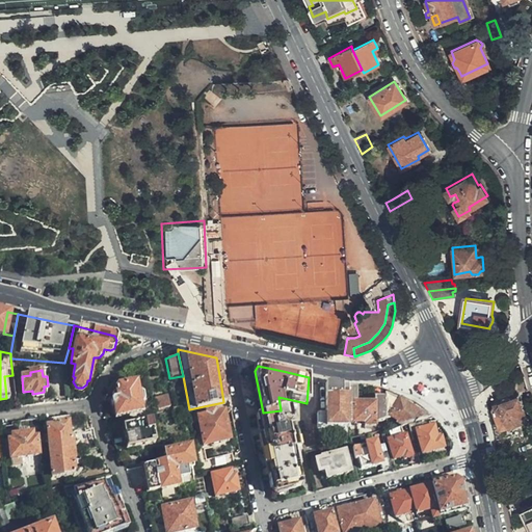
[(144,410),(142,403),(144,400),(143,394),(140,392),(139,383),(136,384),(135,383),(133,383),(133,382),(131,380),(127,381),(125,383),(125,386),(124,387),(120,387),(116,388),(114,390),(115,398),(110,399),(109,401),(110,405),(113,407),(115,417),(140,411),(141,410),(144,410)]
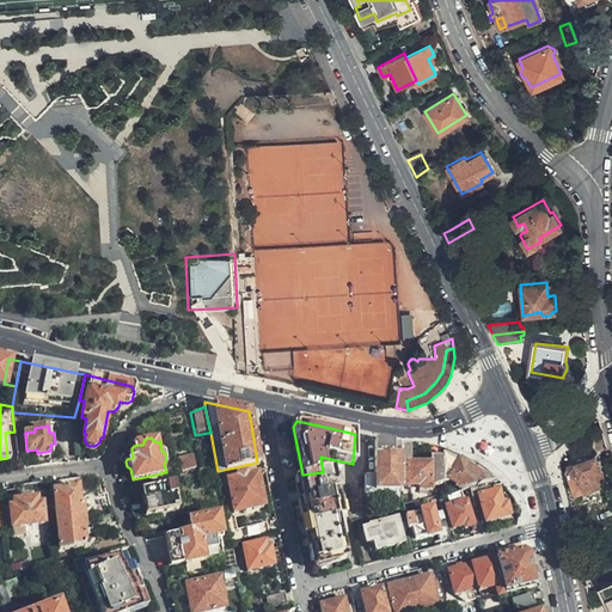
[(399,488),(401,446),(398,444),(395,444),(387,444),(383,441),(378,441),(373,441),(374,450),(373,475),(363,473),(362,475),(362,493),(363,493),(399,493),(399,488)]
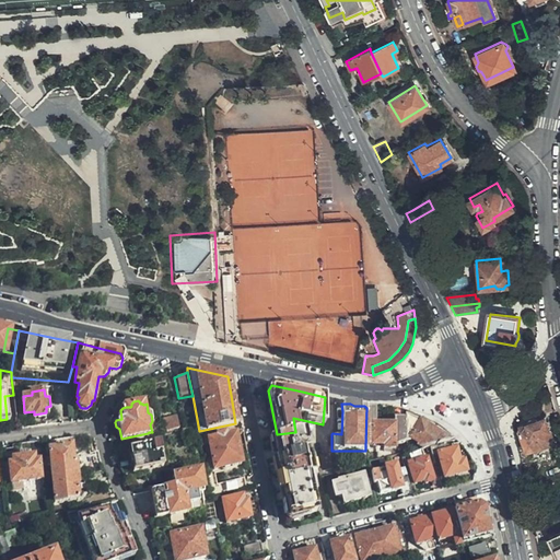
[(374,408),(366,408),(365,446),(384,446),(384,450),(394,450),(394,442),(405,441),(406,439),(405,419),(393,419),(393,426),(375,426),(374,408)]
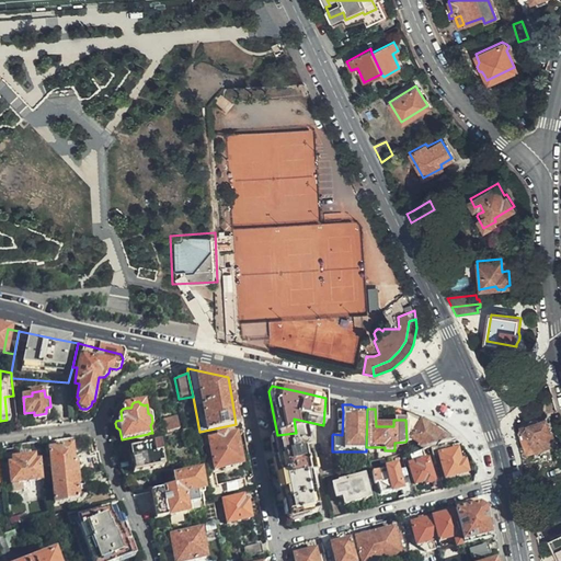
[(165,418),(169,431),(181,427),(178,414),(165,418)]
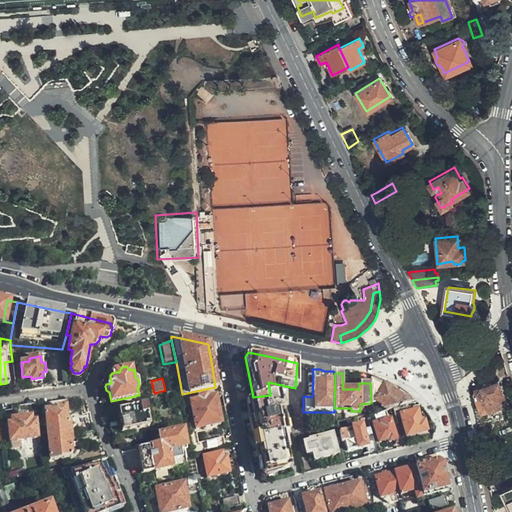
[(371,380),(370,383),(371,401),(382,386),(376,383),(371,380)]
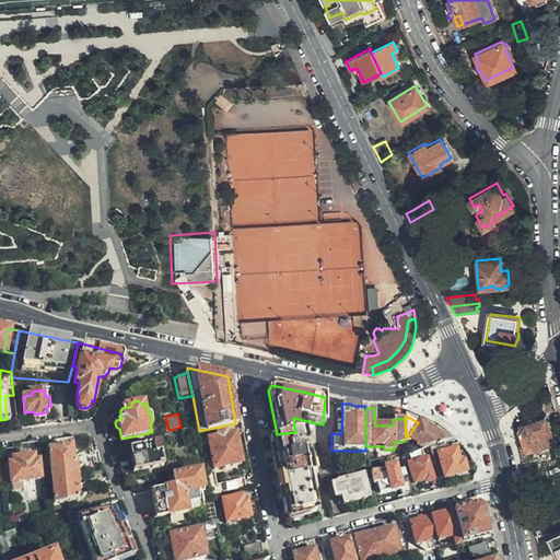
[(555,441),(547,418),(538,421),(537,418),(533,418),(531,419),(529,421),(529,422),(531,427),(521,430),(527,451),(555,441)]
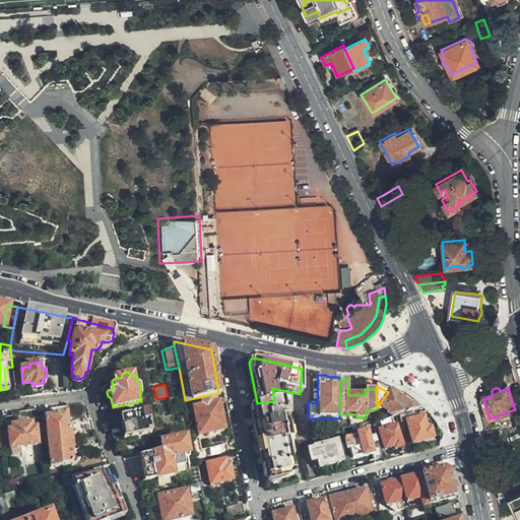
[(388,392),(377,407),(380,408),(389,414),(390,417),(399,414),(405,414),(417,410),(401,401),(388,392)]
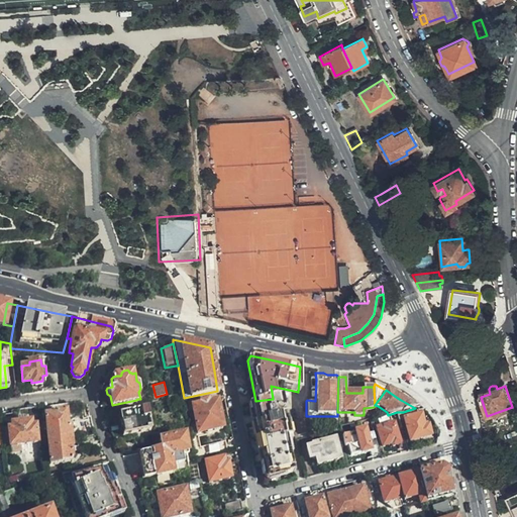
[(282,399),(241,405),(247,436),(253,468),(261,466),(263,476),(266,476),(266,478),(269,480),(293,474),(285,439),(289,438),(286,418),(282,399)]
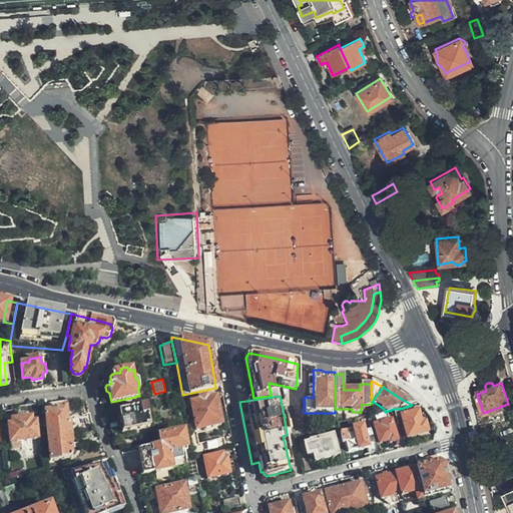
[(216,411),(213,397),(190,402),(195,429),(219,424),(216,411)]
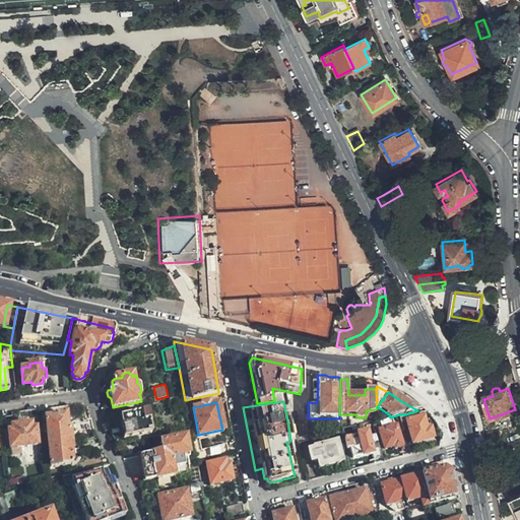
[(419,417),(417,410),(405,414),(412,444),(434,439),(431,427),(426,428),(424,416),(419,417)]
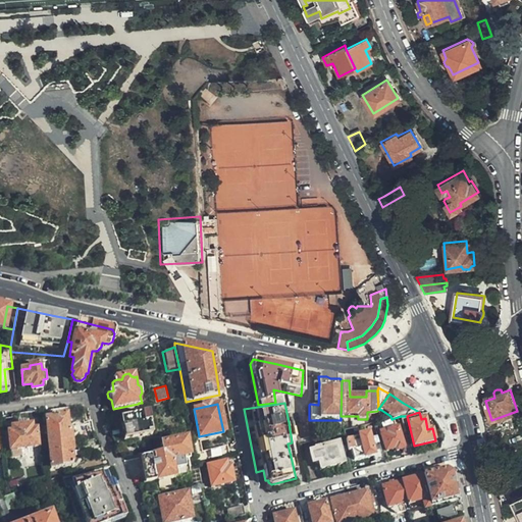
[(8,451),(37,448),(35,429),(29,429),(27,413),(19,414),(11,415),(13,431),(7,432),(8,451)]
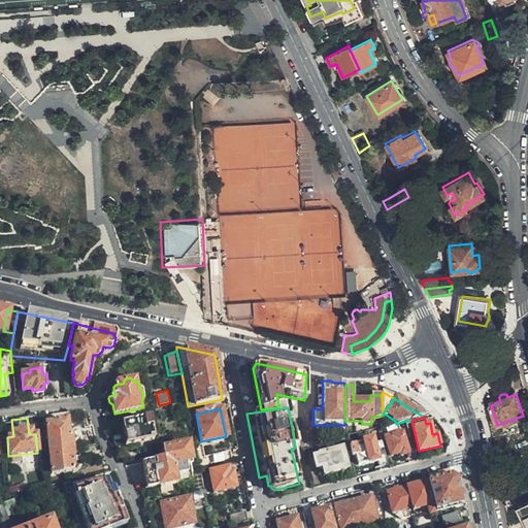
[(153,438),(149,418),(121,423),(123,434),(125,444),(153,438)]
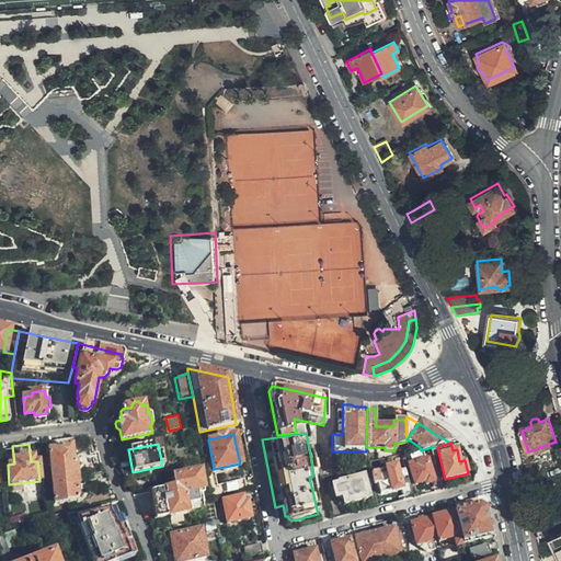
[(52,478),(78,474),(77,466),(76,465),(72,447),(60,448),(60,450),(48,451),(52,478)]
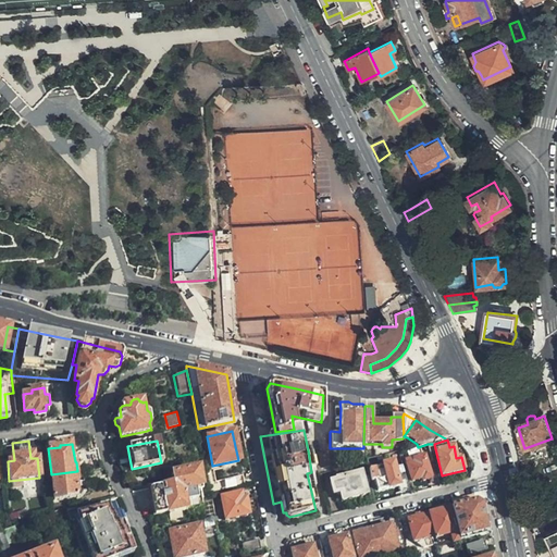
[(326,452),(316,454),(318,469),(330,466),(326,452)]
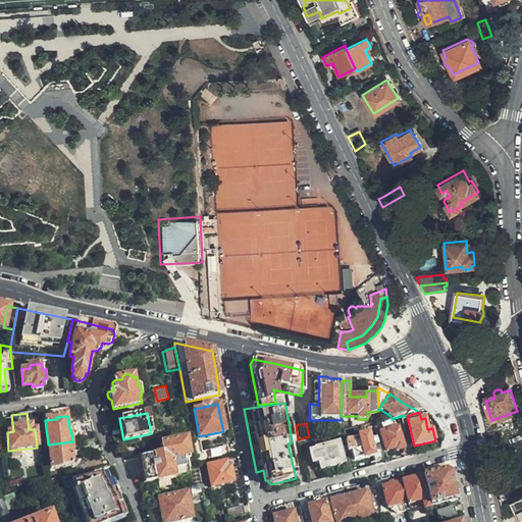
[(404,447),(399,428),(387,430),(388,434),(381,435),(385,451),(395,449),(397,451),(402,450),(404,447)]
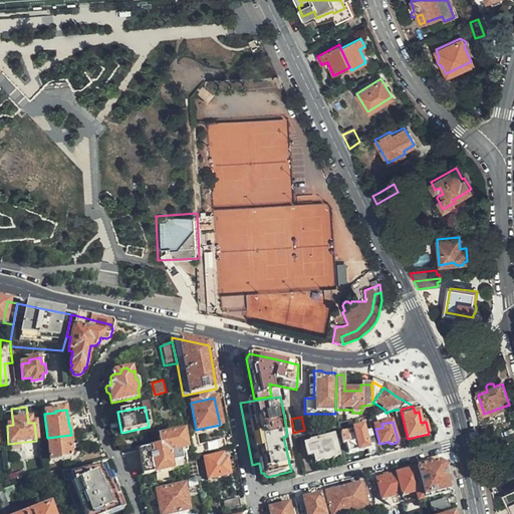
[(353,431),(340,435),(343,444),(345,443),(347,453),(367,448),(362,428),(353,430),(353,431)]
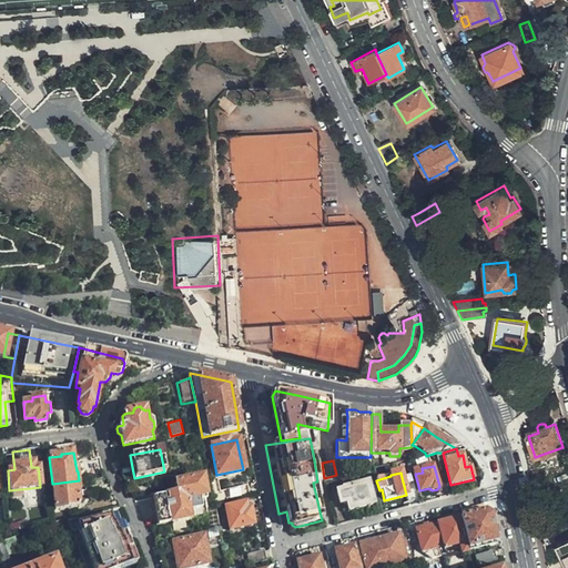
[(374,503),(367,477),(342,484),(348,509),(374,503)]
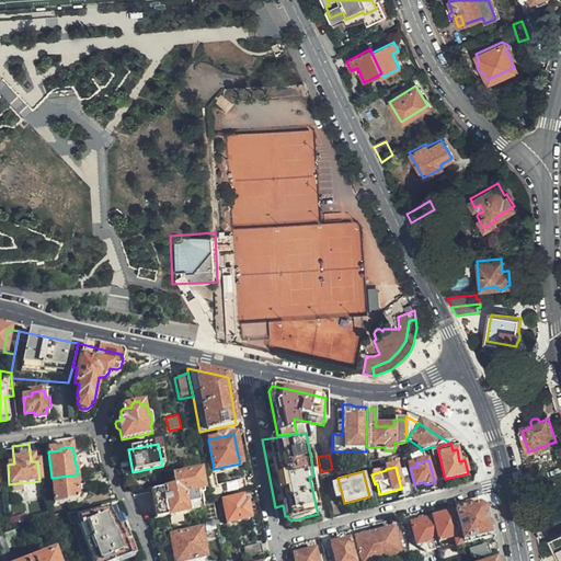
[(203,493),(198,472),(172,479),(173,485),(170,489),(149,493),(151,506),(155,519),(187,514),(186,506),(196,504),(195,495),(203,493)]
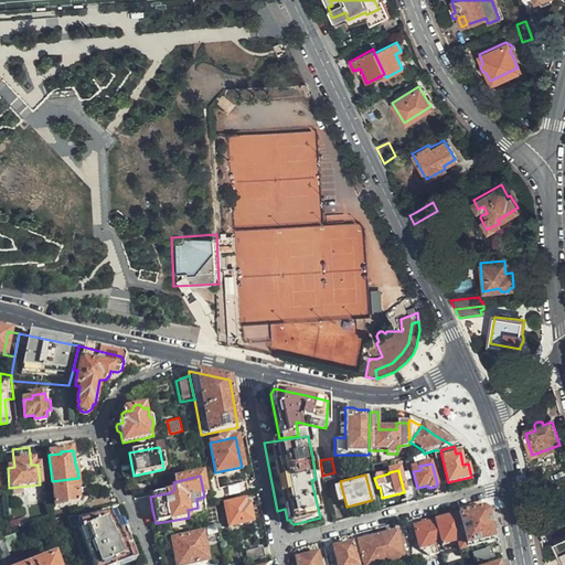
[(80,489),(78,478),(52,481),(55,508),(67,507),(67,505),(76,505),(80,501),(78,494),(78,489),(80,489)]
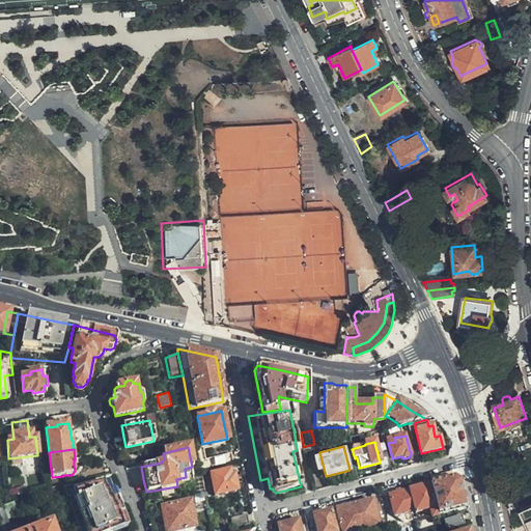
[(229,453),(199,460),(201,469),(231,463),(229,453)]
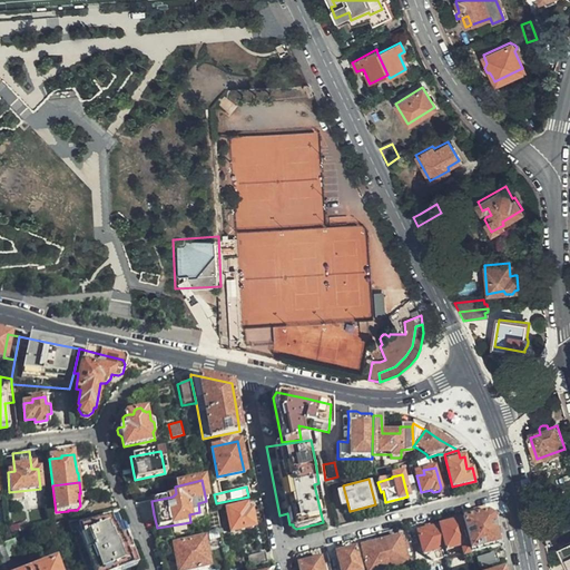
[(252,521),(251,514),(245,516),(244,507),(226,510),(229,532),(253,527),(252,521)]
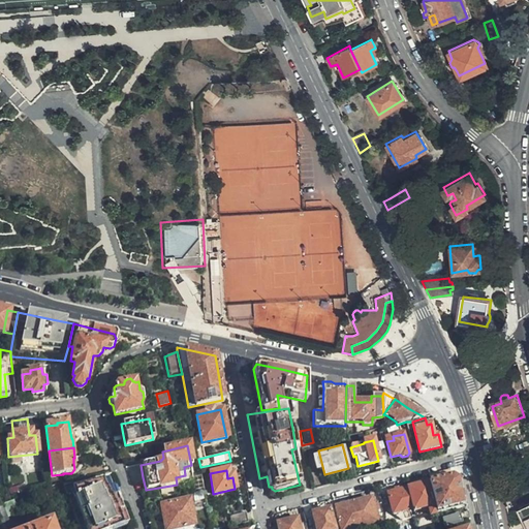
[(449,478),(428,485),(430,491),(436,512),(461,506),(459,493),(457,480),(449,478)]
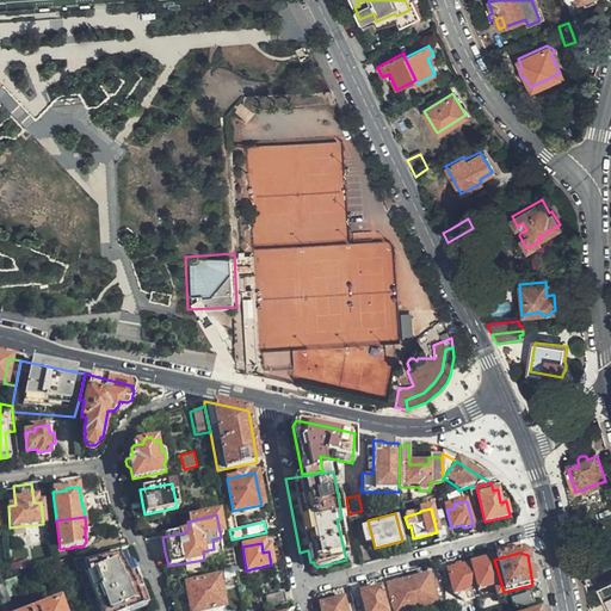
[(142,593),(139,584),(137,585),(130,566),(128,567),(124,557),(118,559),(86,572),(97,600),(100,610),(128,610),(146,604),(142,593)]
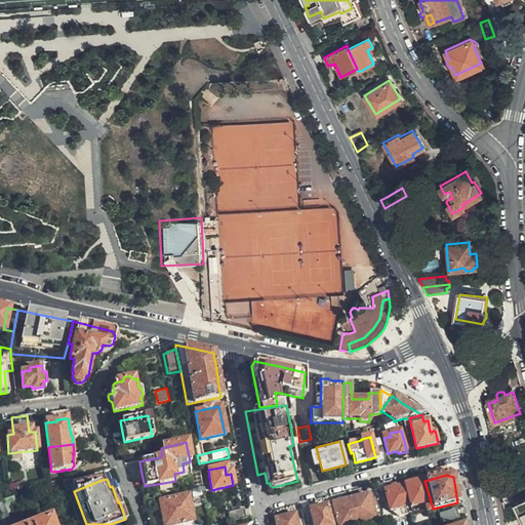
[(427,487),(425,481),(414,483),(404,486),(409,506),(409,509),(423,505),(427,513),(433,512),(433,509),(427,487)]
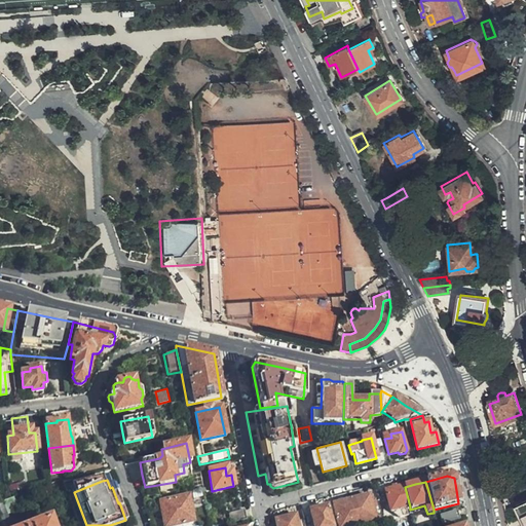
[(525,486),(512,491),(516,500),(525,496),(525,486)]
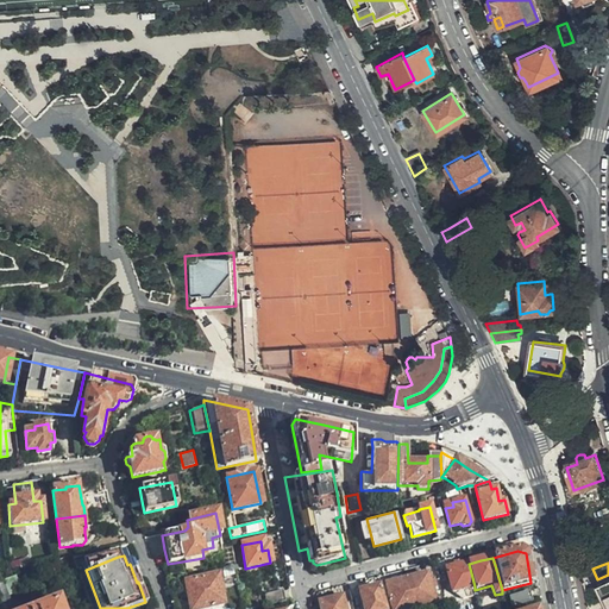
[(475,586),(469,564),(457,566),(446,569),(452,591),(475,586)]
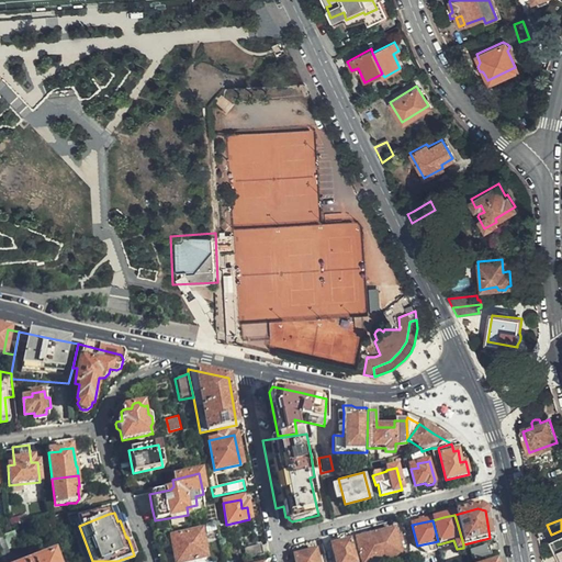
[(378,561),(401,557),(397,543),(401,542),(398,536),(395,536),(394,530),(374,535),(356,540),(357,546),(353,547),(356,554),(359,553),(360,561),(378,561)]
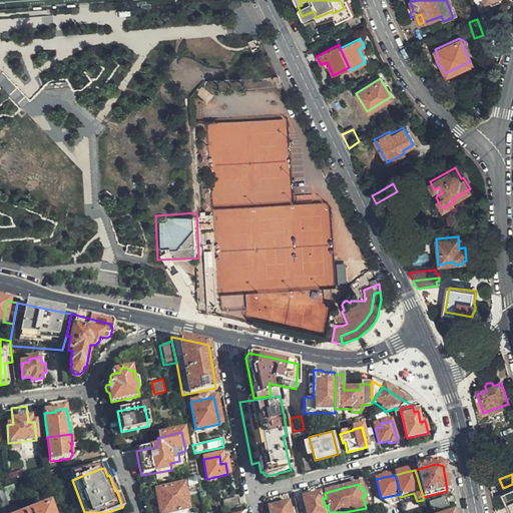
[(167,512),(187,509),(182,486),(156,491),(158,503),(160,512),(167,512)]
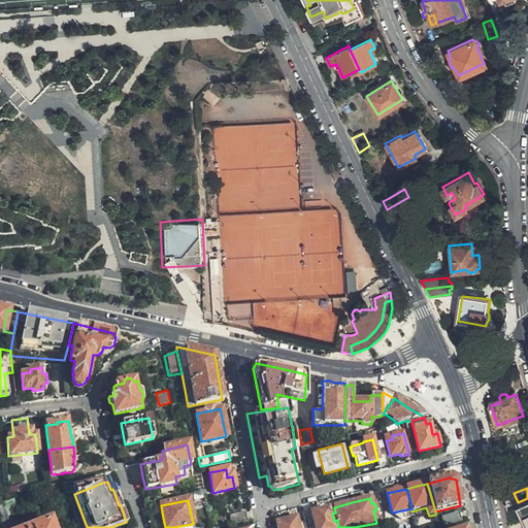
[(9,527),(1,504),(0,505),(0,527),(9,527)]
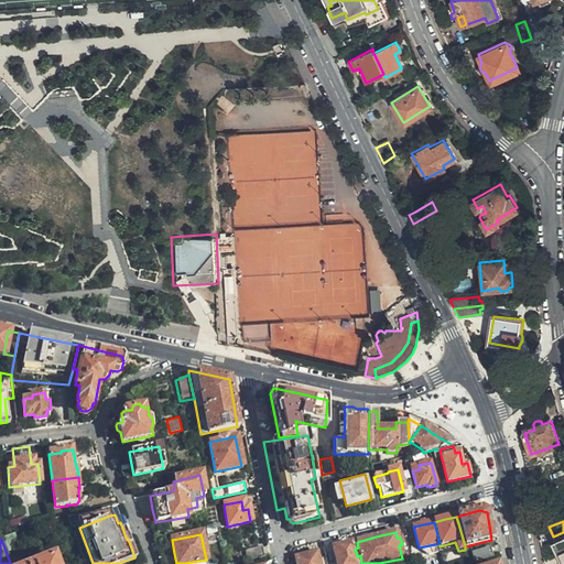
[(336,563),(355,563),(350,543),(342,545),(333,548),(336,563)]
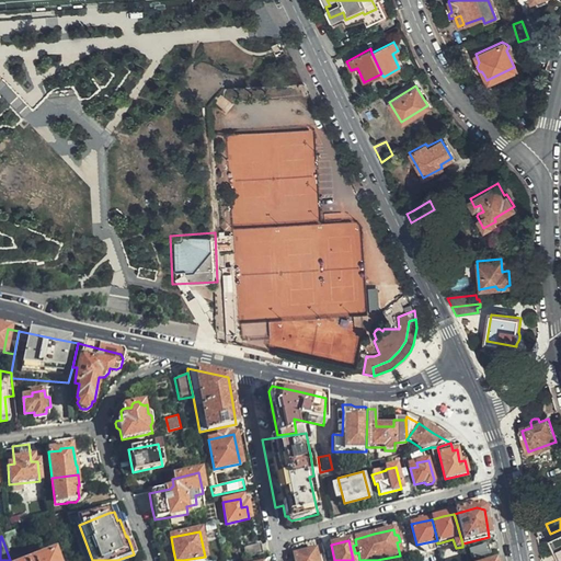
[(262,552),(260,542),(243,546),(245,557),(262,552)]
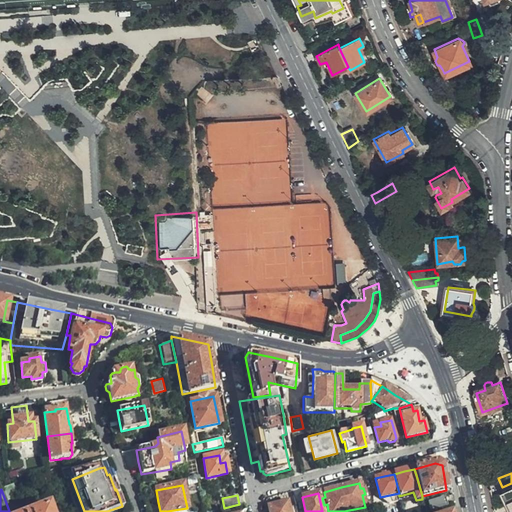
[(450,506),(448,497),(434,501),(436,509),(450,506)]
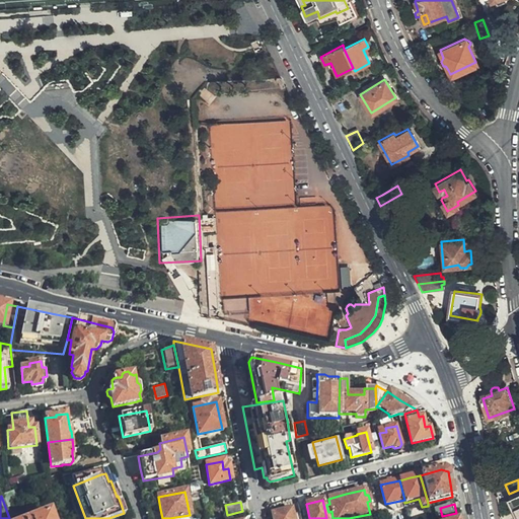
[(294,518),(292,508),(283,510),(273,513),(273,518),(294,518)]
